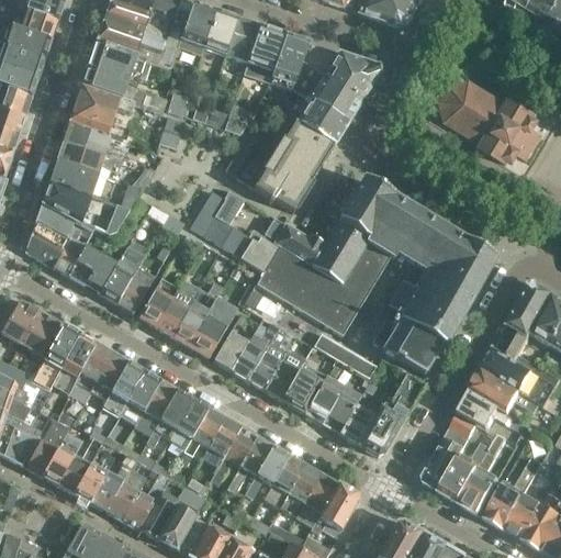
[(0,10),(22,19),(19,28),(51,38),(57,20),(25,9),(0,0),(0,10)]
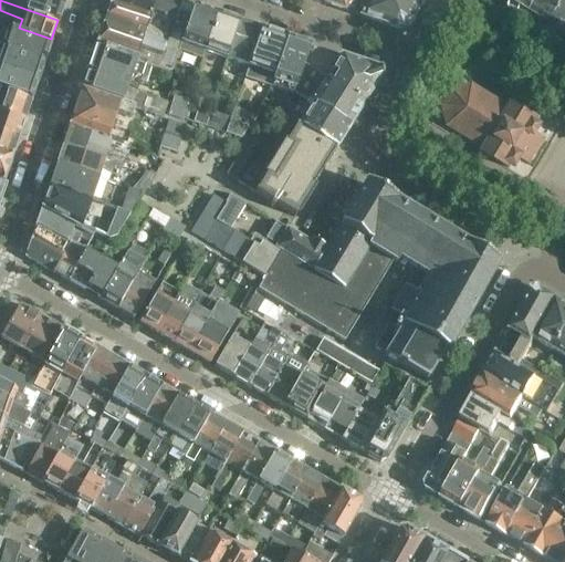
[(29,0),(25,9),(58,20),(64,1),(61,0),(29,0)]
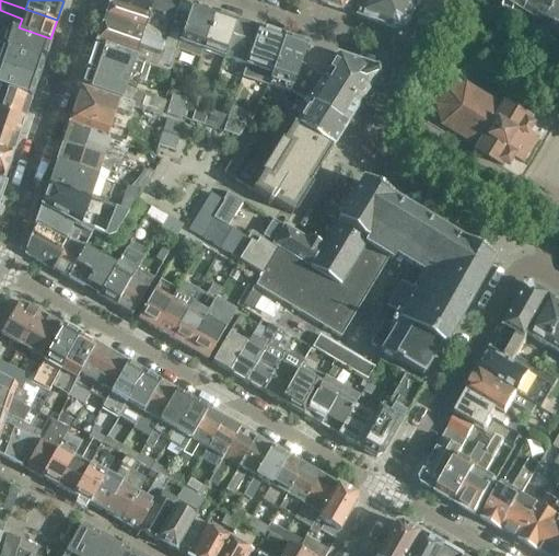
[(111,0),(105,18),(178,45),(181,36),(185,22),(174,18),(154,11),(121,0),(111,0)]
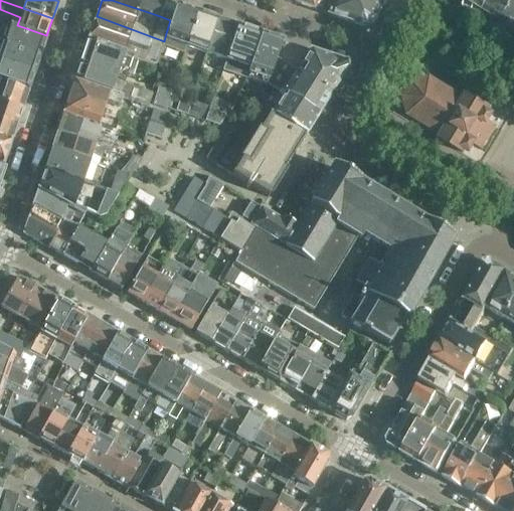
[(112,0),(142,10),(145,0),(112,0)]
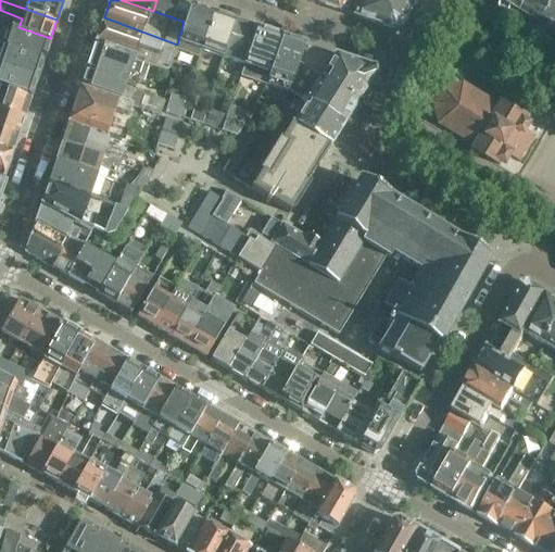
[(156,0),(153,11),(173,17),(184,22),(187,11),(176,7),(177,2),(178,0),(156,0)]
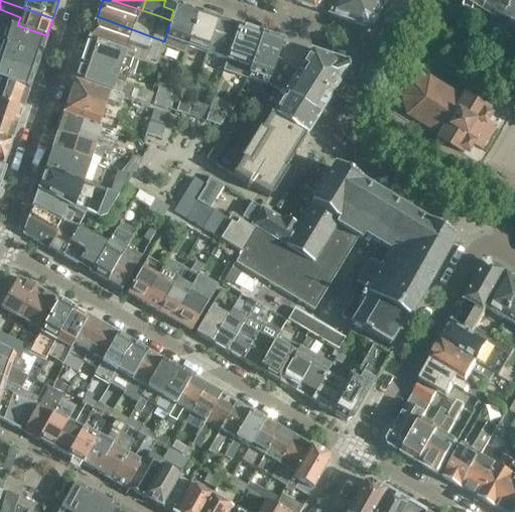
[(323,0),(318,6),(317,7),(354,19),(368,25),(375,24),(375,23),(385,5),(376,0),(323,0)]
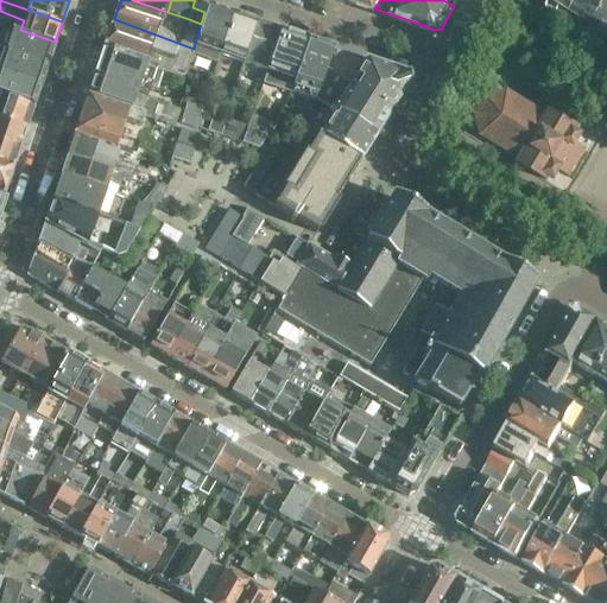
[(555,0),(570,10),(576,0),(555,0)]
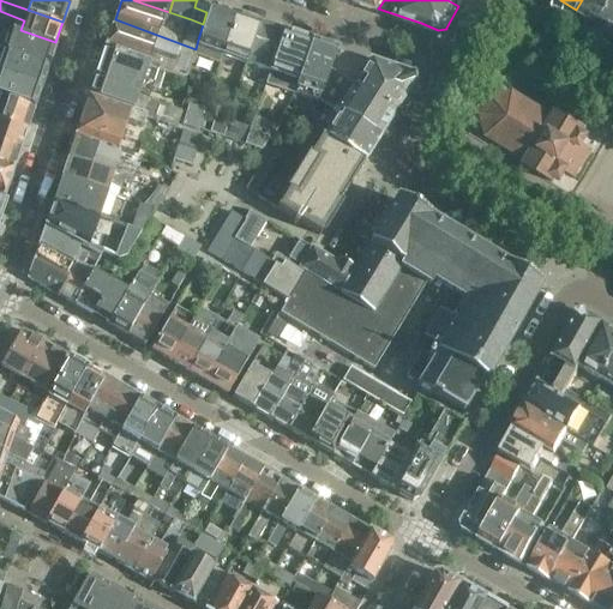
[(582,0),(576,10),(600,24),(612,2),(612,0),(582,0)]
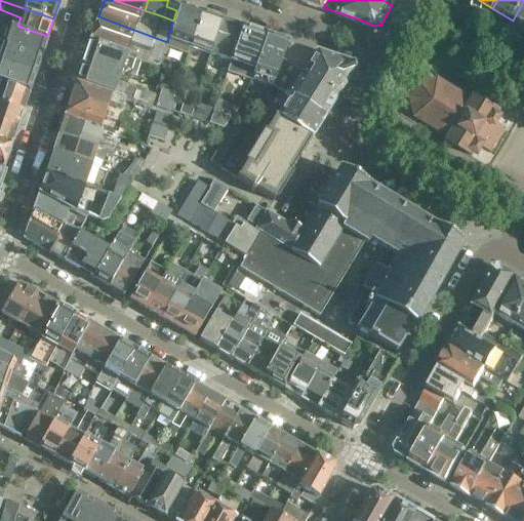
[(169,34),(167,42),(189,50),(191,42),(202,9),(180,2),(178,7),(178,6),(176,10),(173,21),(169,34)]
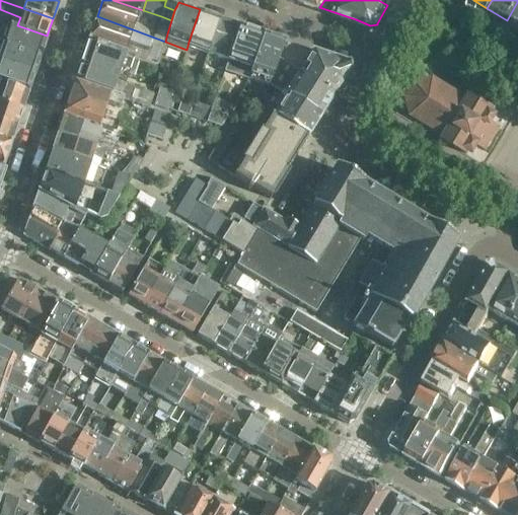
[(517,2),(507,20),(517,25),(517,2)]
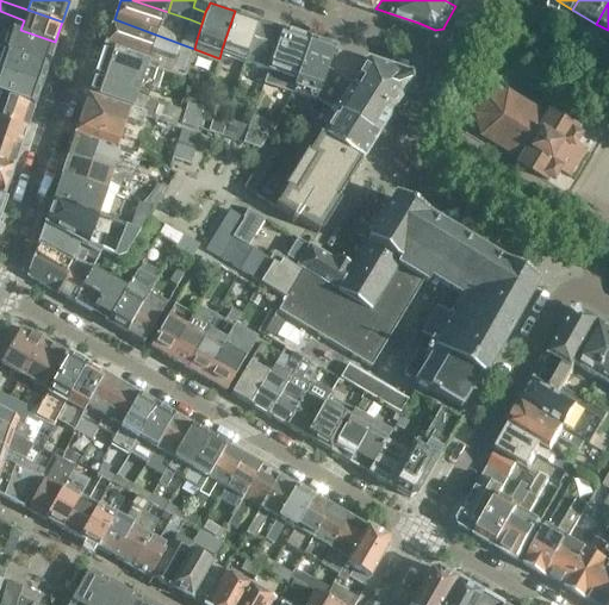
[(222,49),(244,57),(258,18),(235,11),(222,49)]
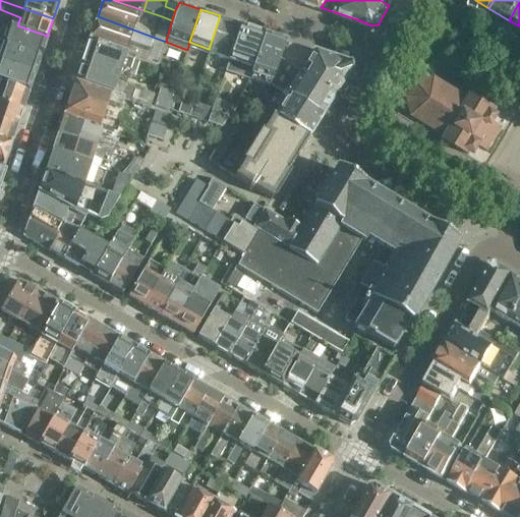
[(220,15),(209,49),(209,50),(229,58),(229,57),(241,22),(239,22),(220,15)]
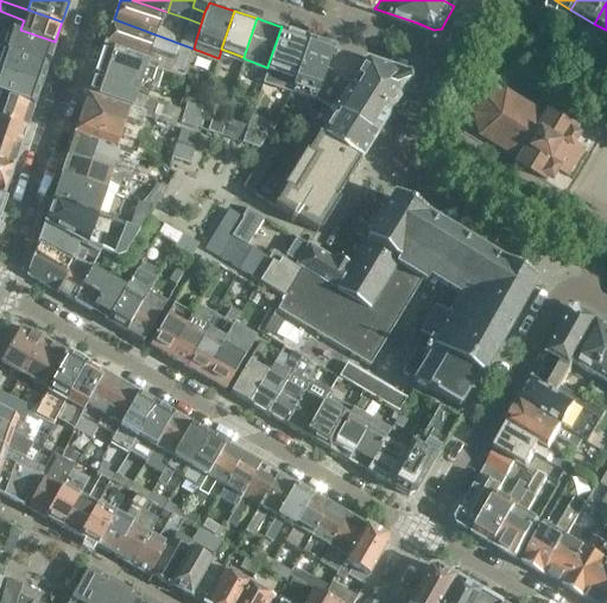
[(114,19),(105,45),(147,61),(182,74),(183,71),(185,71),(194,49),(114,19)]
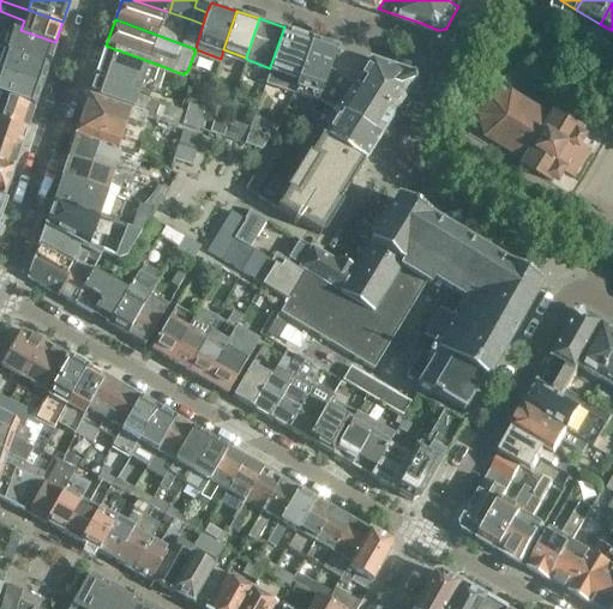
[(284,26),(270,67),(298,77),(312,36),(284,26)]
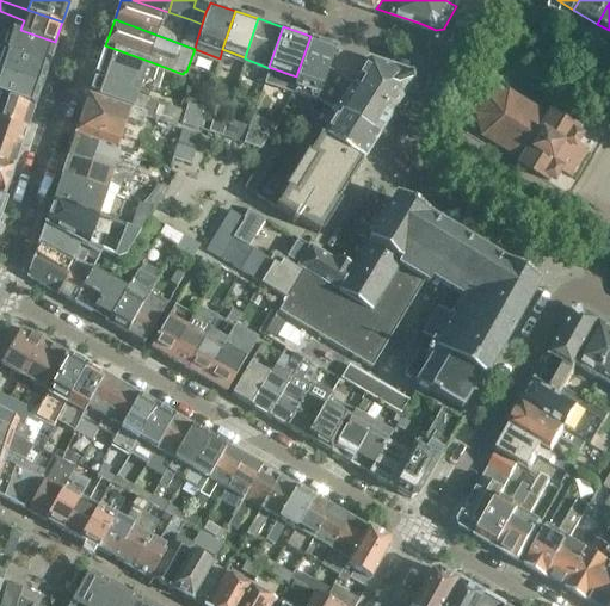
[(1,30),(0,32),(0,45),(13,50),(48,62),(55,42),(20,30),(19,36),(1,30)]
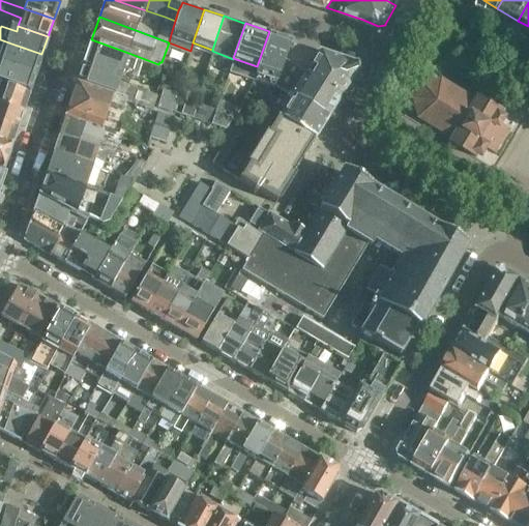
[(269,31),(257,66),(256,71),(277,79),(291,39),(269,31)]
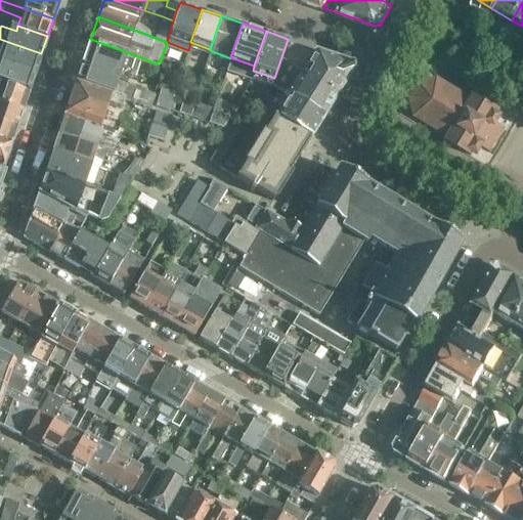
[(90,39),(84,59),(120,72),(127,52),(90,39)]
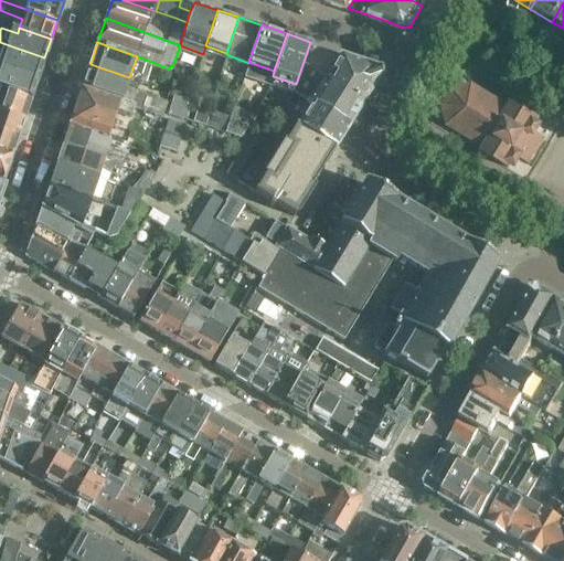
[(310,42),(296,84),(304,93),(311,98),(325,75),(339,52),(310,42)]
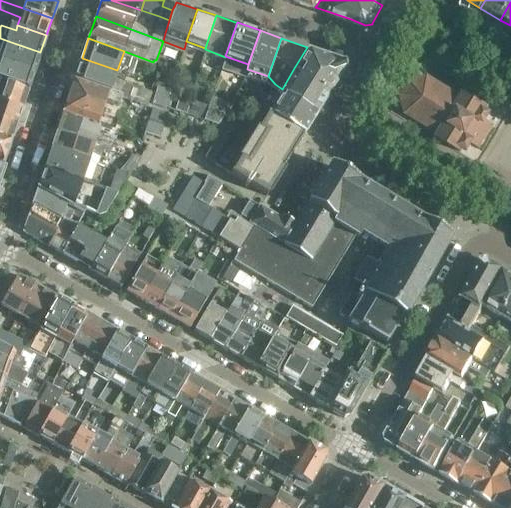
[(0,49),(7,52),(5,58),(35,69),(40,52),(11,42),(0,39),(0,49)]
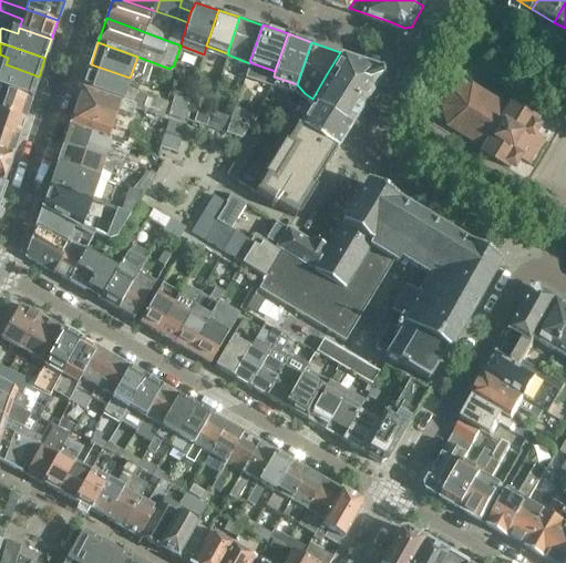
[(340,52),(326,75),(366,99),(382,72),(381,65),(380,65),(340,52)]
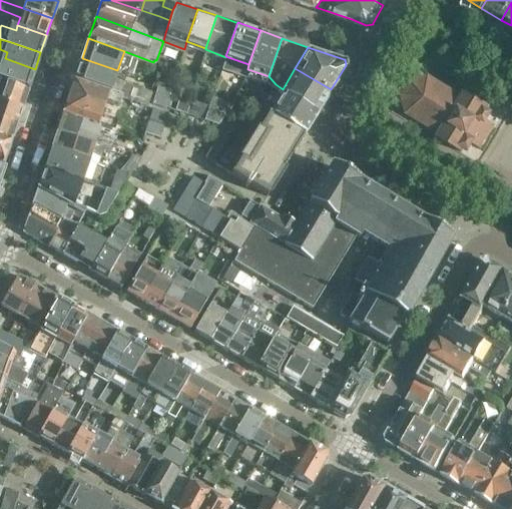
[(0,56),(0,75),(29,86),(35,69),(5,58),(0,56)]
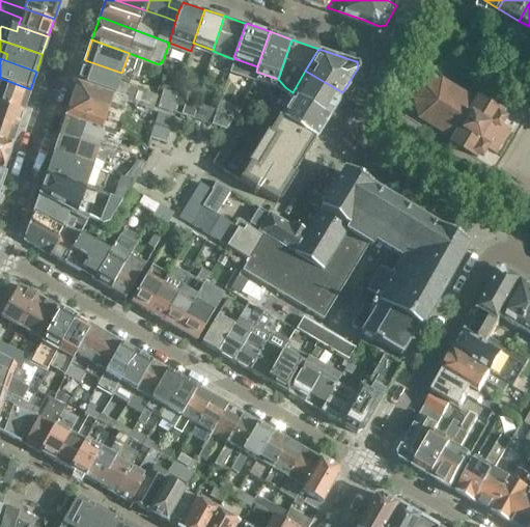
[(85,60),(78,80),(113,93),(114,93),(127,98),(143,104),(148,89),(119,79),(121,73),(85,60)]
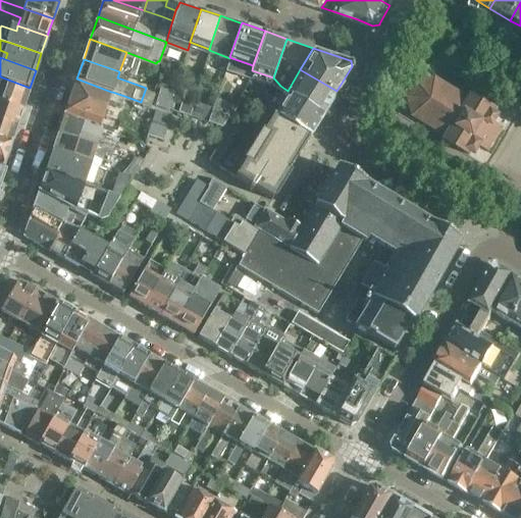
[(288,91),(323,112),(336,91),(300,69),(288,91)]
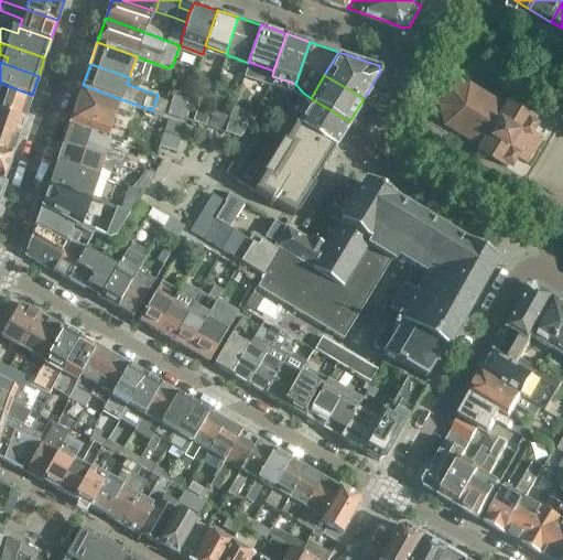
[(510,105),(472,82),(453,86),(443,103),(447,121),(486,144),(484,149),(508,163),(510,160),(516,162),(520,154),(529,159),(543,136),(536,131),(540,122),(536,119),(538,116),(512,100),(510,105)]
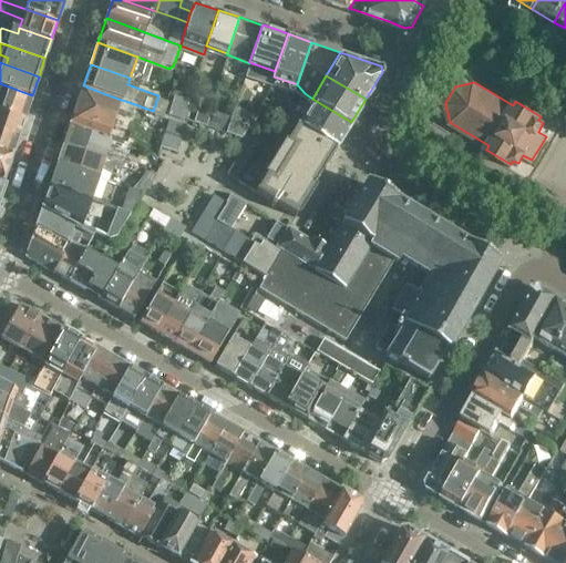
[(0,105),(26,114),(32,95),(0,83),(0,105)]
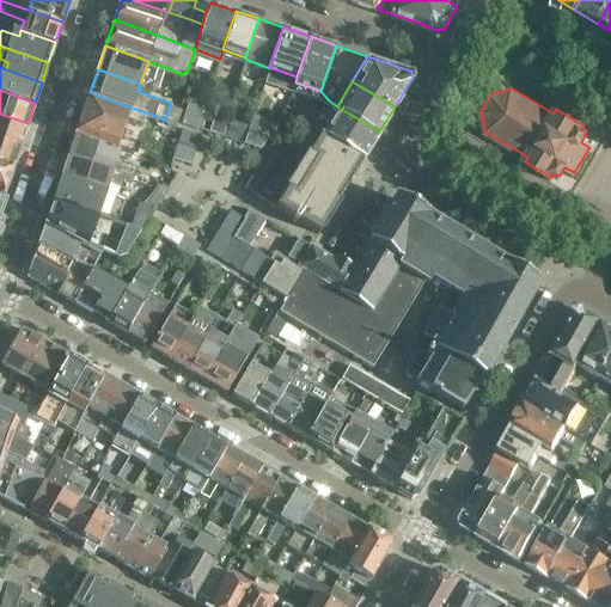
[(90,92),(77,133),(117,147),(127,117),(142,122),(146,112),(132,108),(130,108),(90,92)]
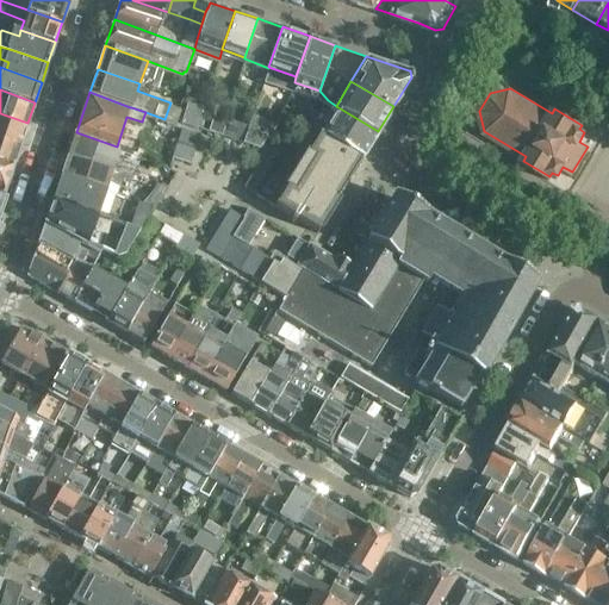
[(310,106),(304,113),(302,117),(315,125),(318,120),(312,117),(317,111),(310,106)]
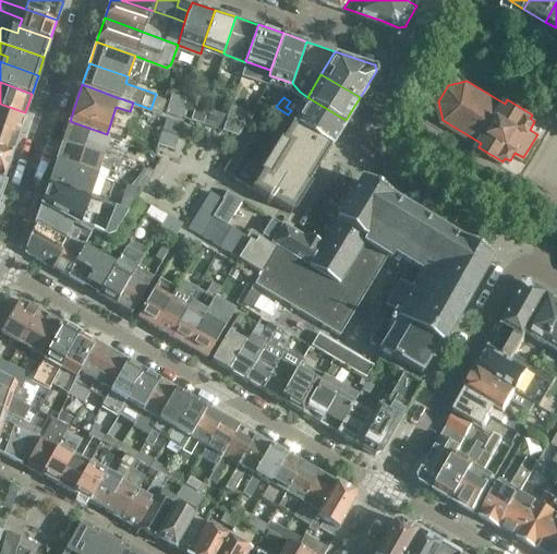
[(331,143),(346,120),(307,97),(293,119),(331,143)]
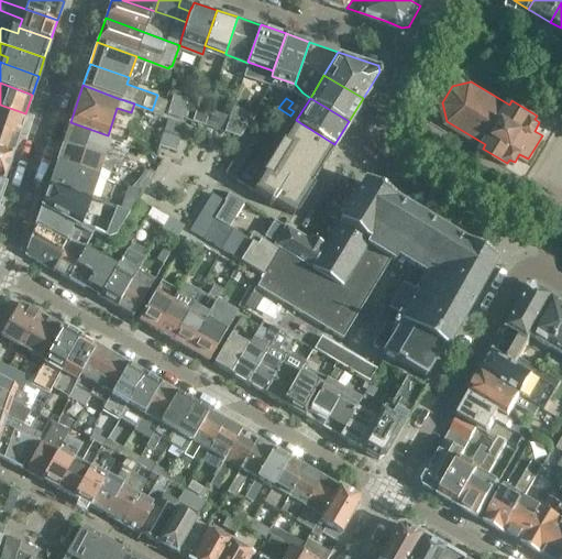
[(178,114),(187,117),(190,106),(180,103),(178,114)]
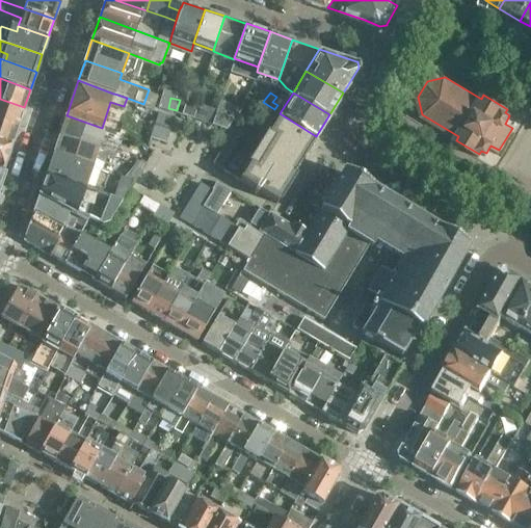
[(213,160),(221,165),(260,102),(251,98),(213,160)]
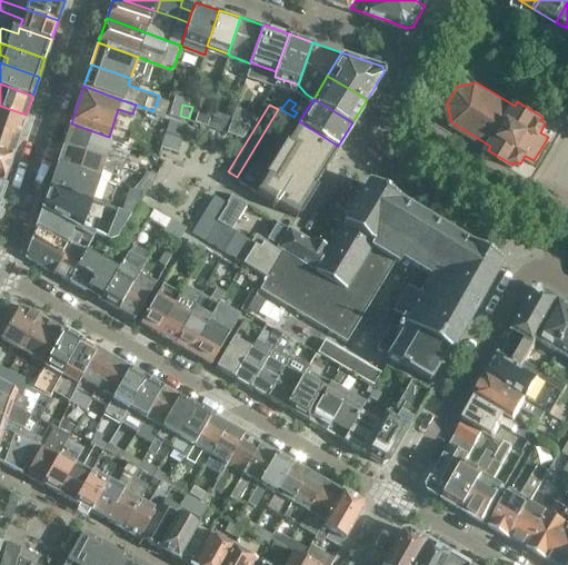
[(0,126),(19,134),(26,115),(0,106),(0,126)]
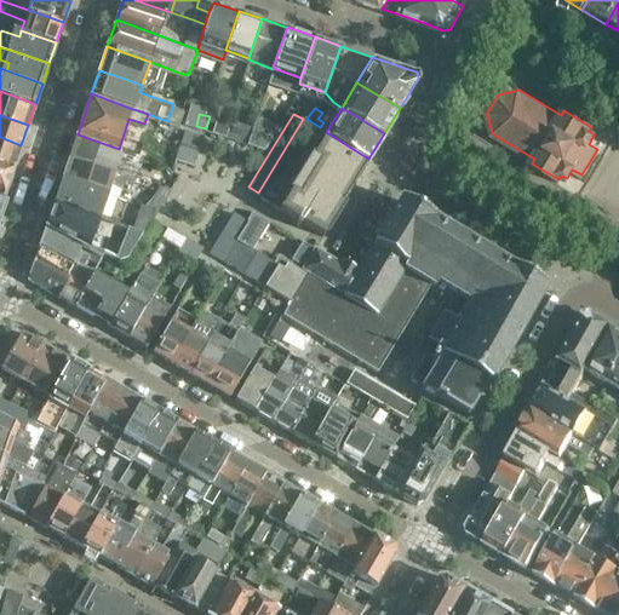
[(225,133),(230,119),(217,115),(212,128),(225,133)]
